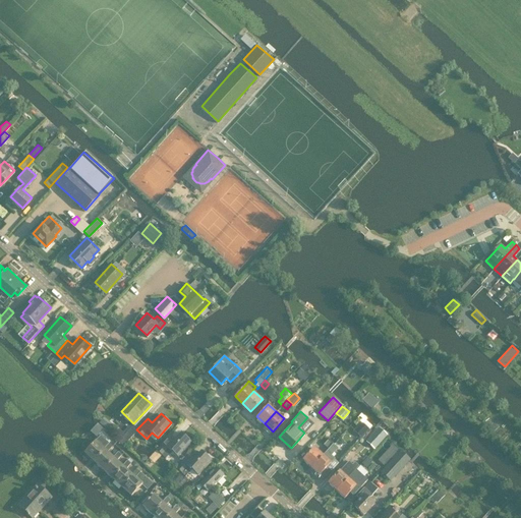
[(361,437),(369,427),(361,420),(353,429),(361,437)]
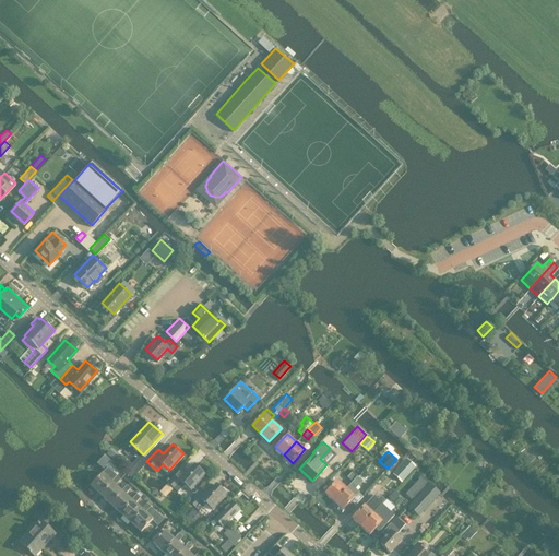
[(110,460),(106,454),(105,453),(98,460),(104,466),(110,460)]
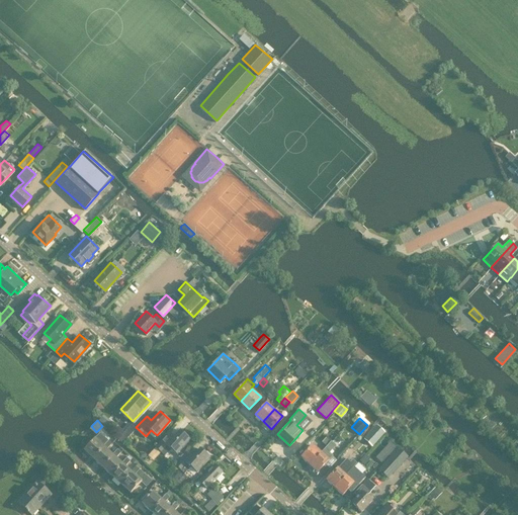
[(137,427),(132,422),(118,437),(122,442),(137,427)]
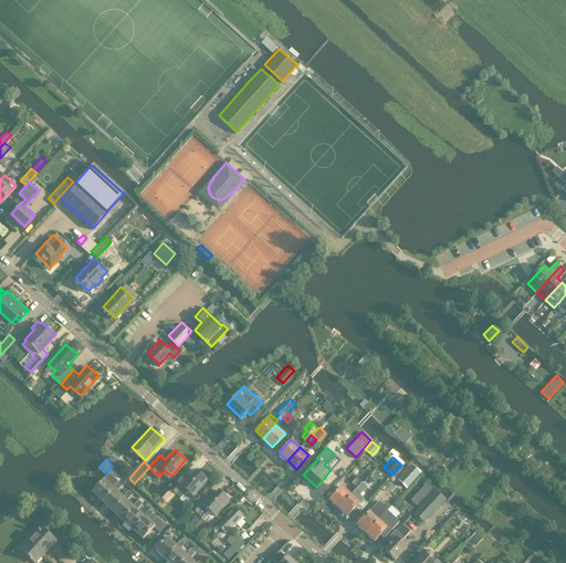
[(182,475),(170,487),(180,497),(187,490),(192,496),(208,479),(196,468),(187,479),(182,475)]
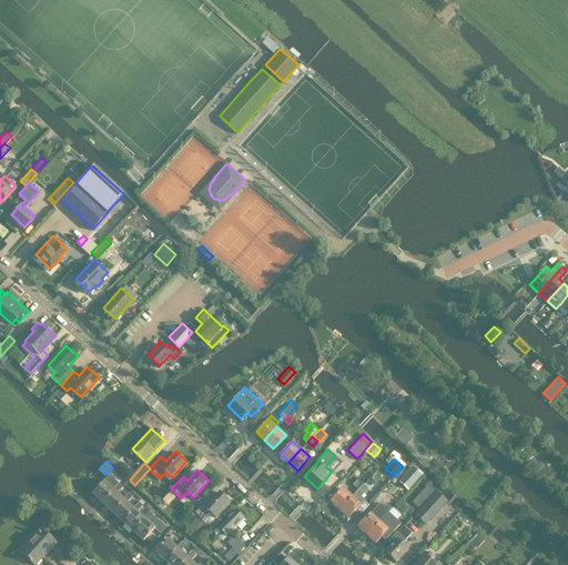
[(104,480),(92,492),(103,502),(114,490),(117,491),(122,485),(119,482),(110,473),(104,480)]
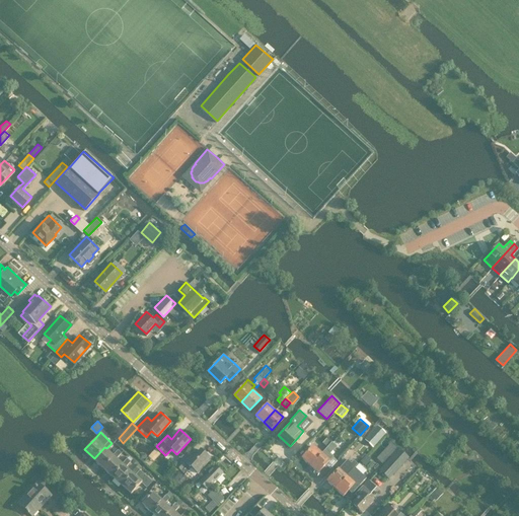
[(321,452),(310,464),(318,471),(329,459),(334,455),(329,452),(337,445),(331,440),(331,441),(327,446),(321,452)]
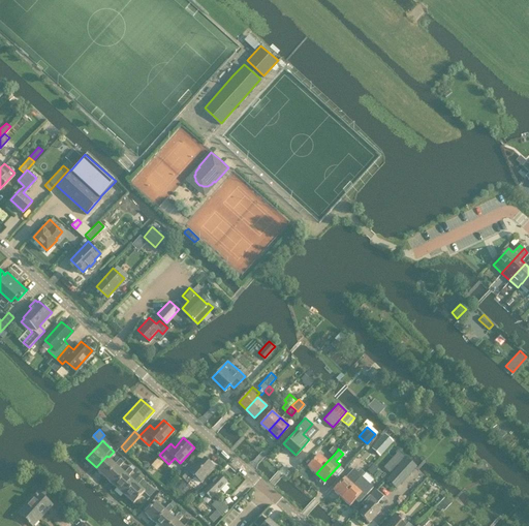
[(308,466),(316,473),(328,461),(319,454),(308,466)]
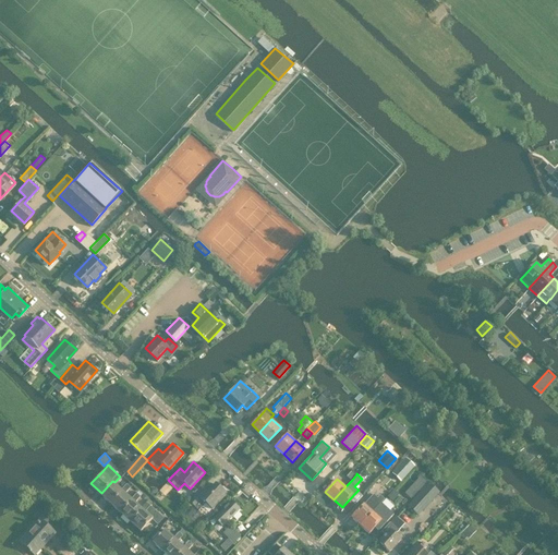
[(112,481),(101,493),(111,503),(123,490),(124,491),(130,485),(126,482),(121,489),(114,482),(112,481)]
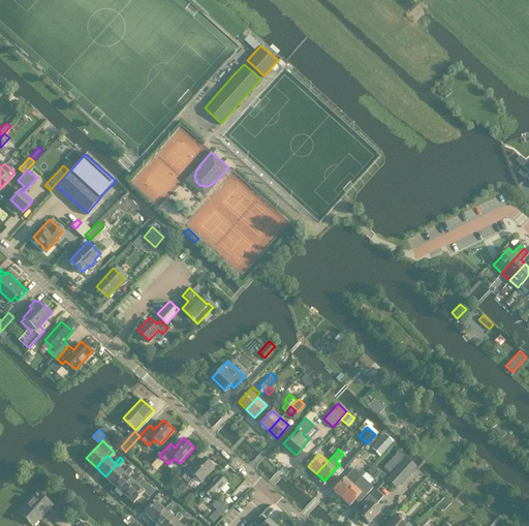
[(191,462),(180,473),(188,482),(194,475),(200,481),(214,466),(204,456),(194,466),(191,462)]
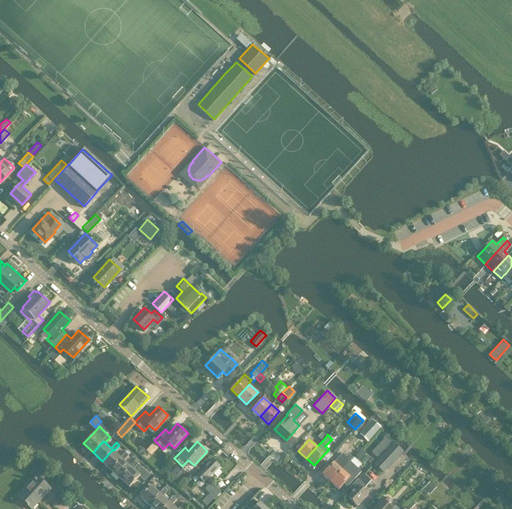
[(384,470),(402,451),(403,450),(394,442),(387,450),(386,450),(375,462),(384,470)]
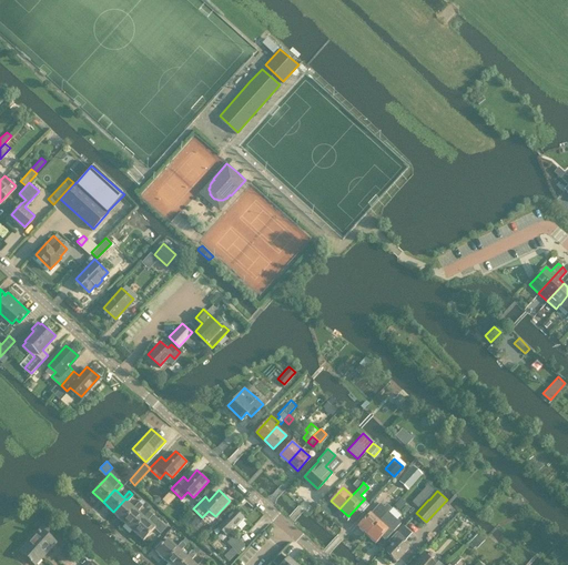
[(125,498),(113,512),(123,521),(135,507),(137,510),(142,504),(144,501),(142,498),(139,500),(133,506),(127,500),(125,498)]
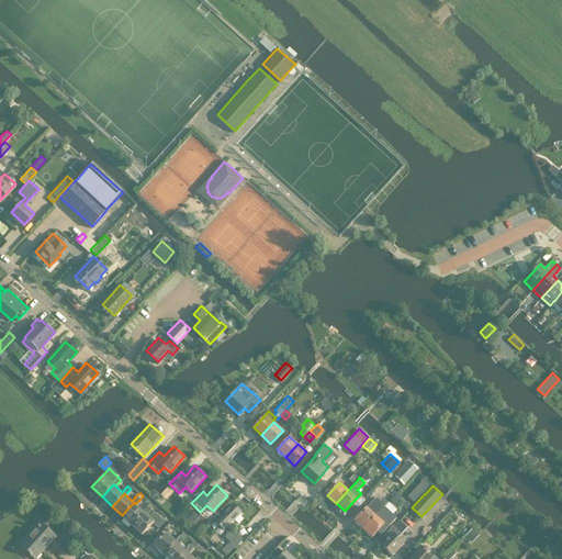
[(367,506),(353,520),(362,528),(374,515),(381,507),(382,506),(388,501),(382,498),(380,500),(380,499),(377,495),(367,506)]
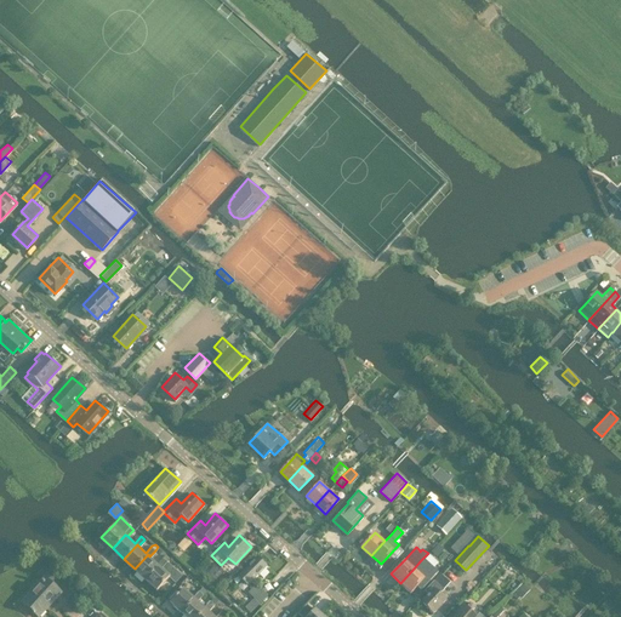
[(148,554),(135,569),(146,578),(159,565),(161,567),(167,560),(163,556),(157,563),(149,556),(148,554)]
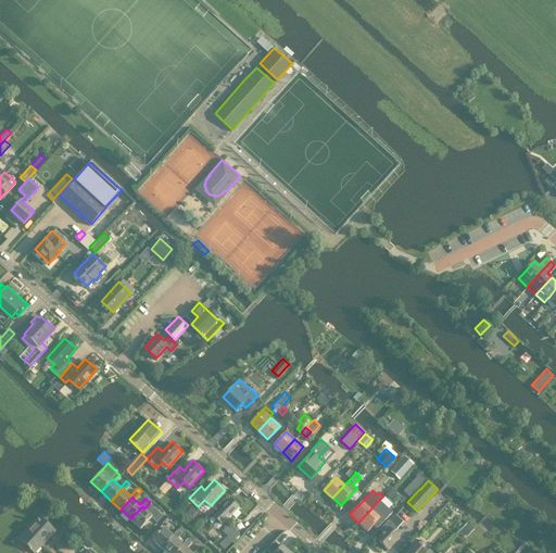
[(230,497),(213,514),(222,523),(239,505),(230,497)]
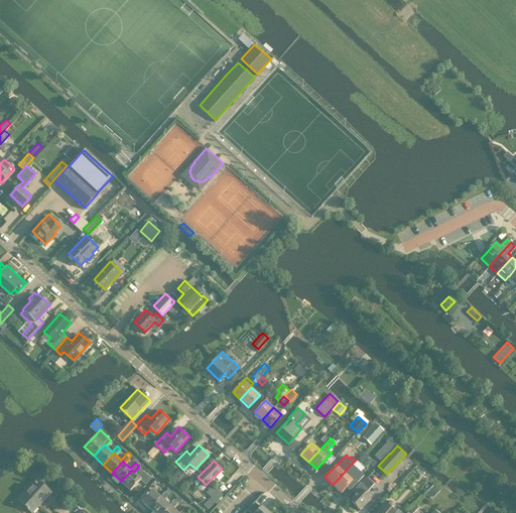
[(344,473),(333,485),(341,492),(352,480),(349,476),(354,470),(355,469),(351,465),(350,466),(344,473)]
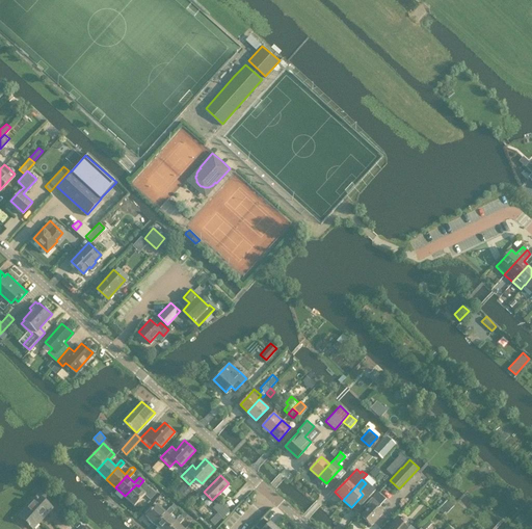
[(136,484),(125,496),(134,505),(145,494),(147,495),(149,494),(152,496),(154,494),(151,491),(153,488),(143,480),(138,486),(136,484)]
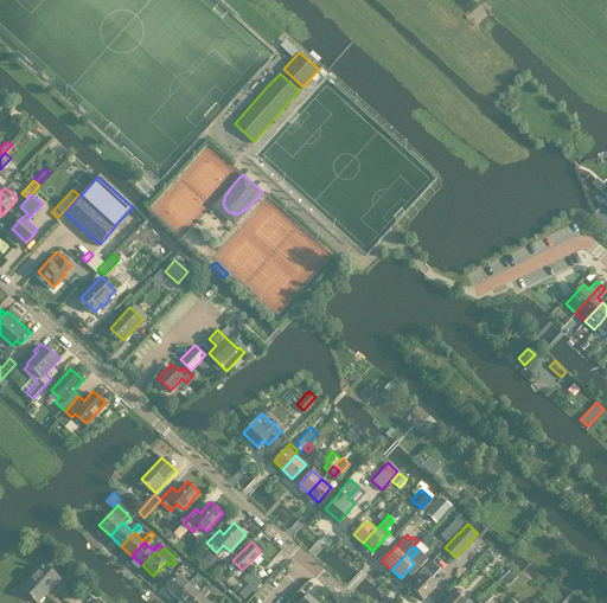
[(37,601),(55,582),(59,577),(52,570),(61,562),(48,550),(39,558),(44,563),(23,587),(32,596),(31,597),(33,600),(34,598),(37,601)]
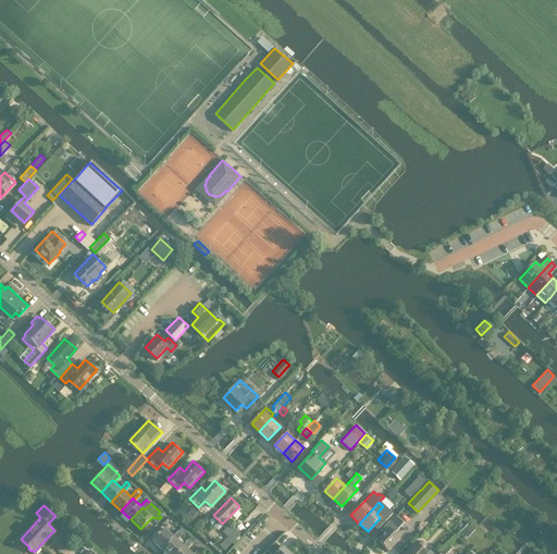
[(398,517),(378,540),(388,550),(400,537),(394,531),(404,521),(398,517)]
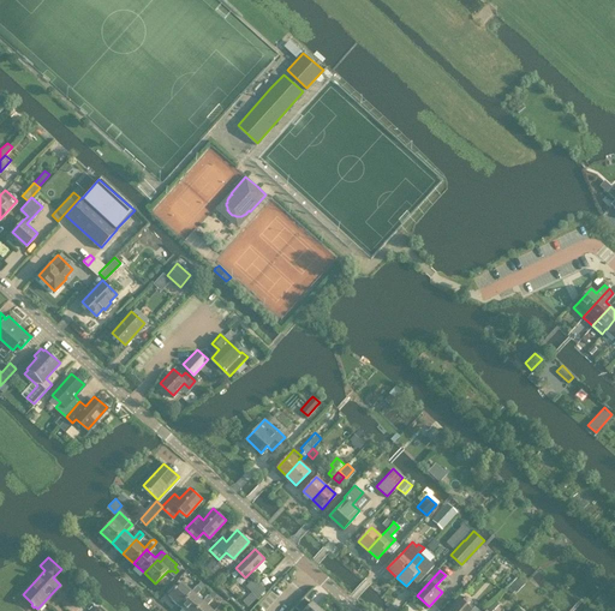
[(243,599),(242,599),(248,605),(266,588),(264,587),(254,576),(246,583),(245,585),(251,591),(243,599)]
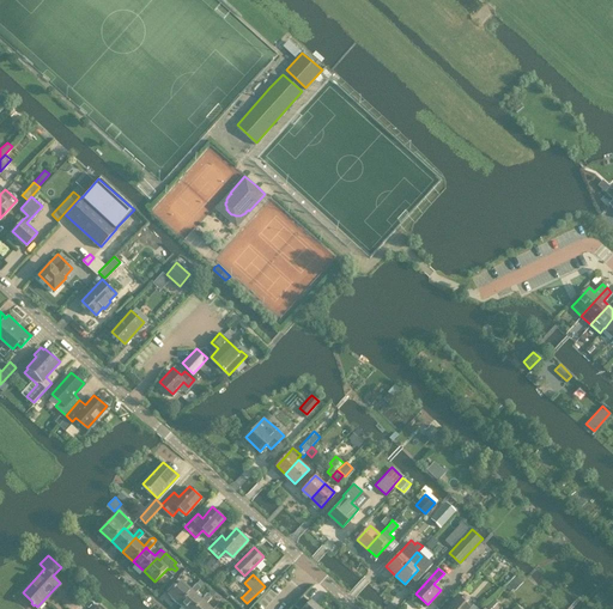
[(168,594),(180,603),(193,590),(195,591),(200,585),(196,582),(190,589),(181,579),(168,594)]
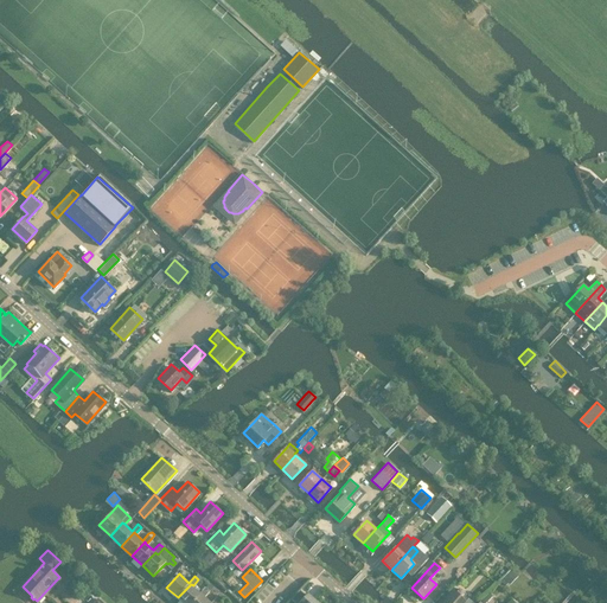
[(191,584),(178,597),(183,602),(192,602),(202,594),(204,596),(210,590),(205,587),(199,592),(193,585),(191,584)]
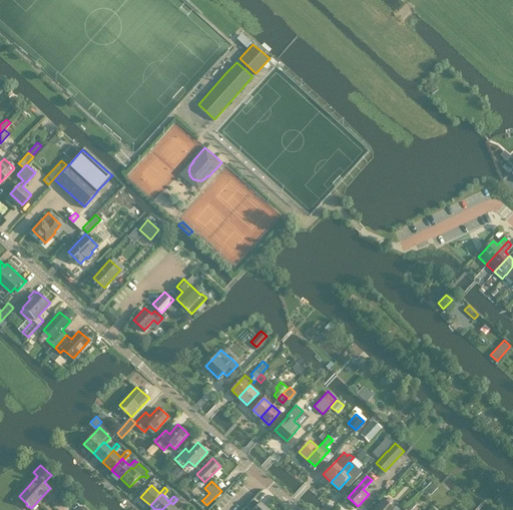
[(269,509),(261,502),(260,503),(253,498),(246,505),(249,509),(247,509),(269,509)]
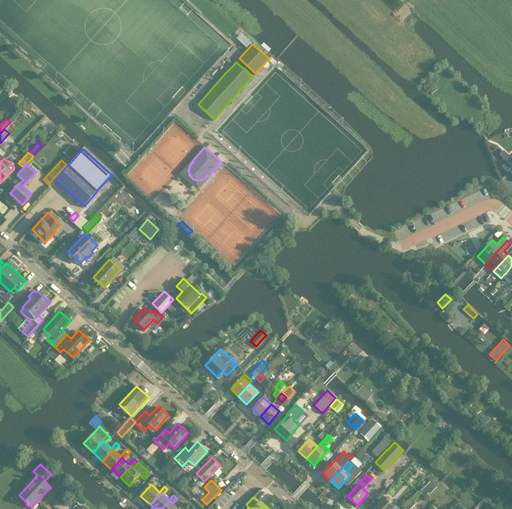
[(409,508),(416,502),(412,498),(405,505),(409,508)]
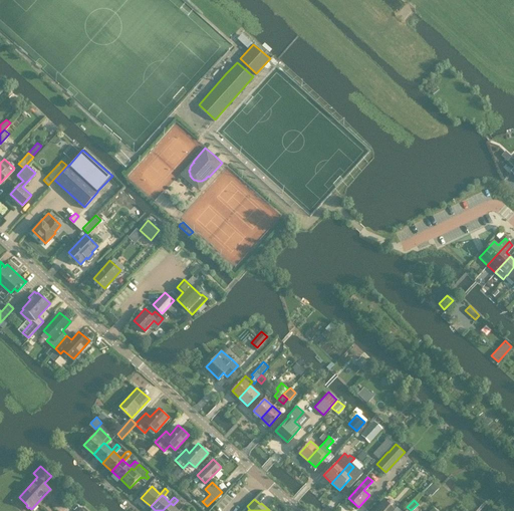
[(384,501),(374,510),(402,510),(397,506),(394,509),(384,501)]
